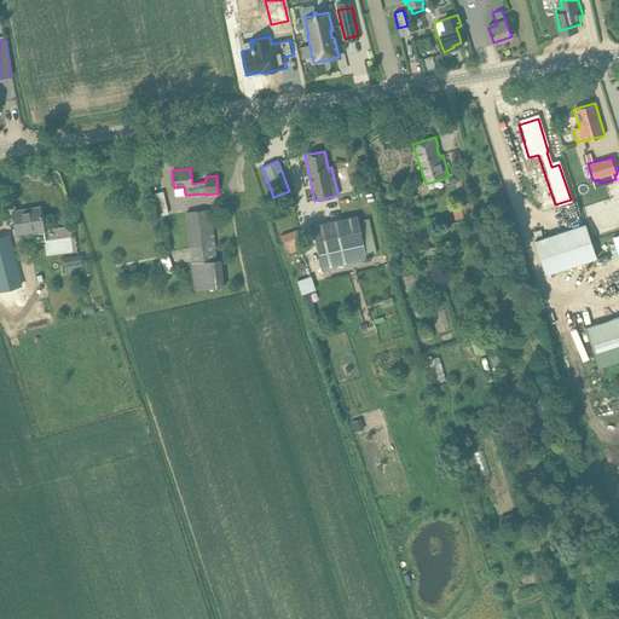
[(163,191),(150,195),(155,217),(168,214),(163,191)]
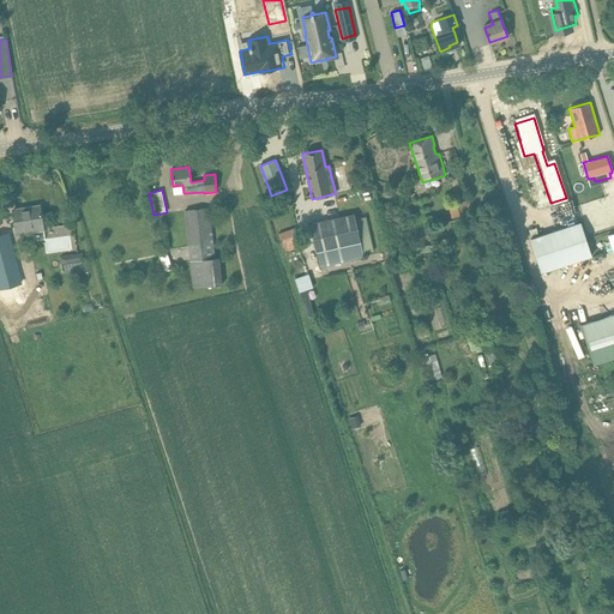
[(613,193),(578,205),(588,234),(613,226),(613,193)]
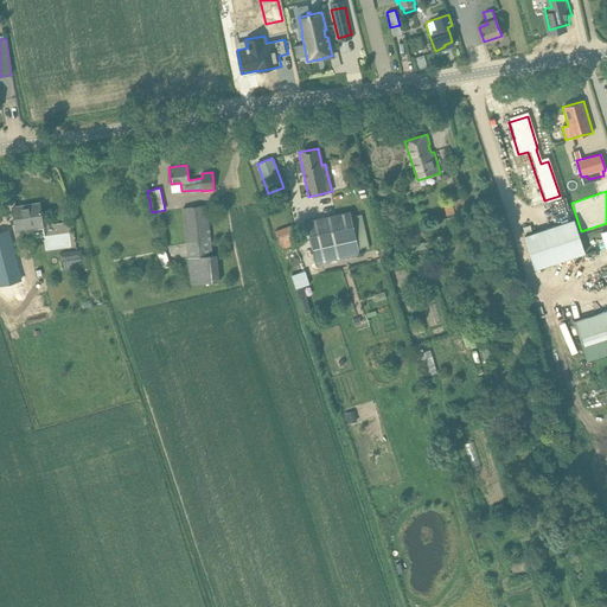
[(462,197),(442,203),(446,216),(455,213),(466,210),(462,197)]
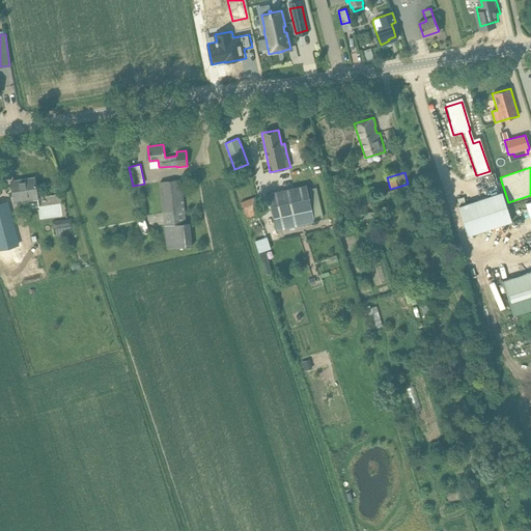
[(37,196),(36,188),(34,178),(34,180),(20,183),(19,180),(10,182),(15,202),(22,201),(22,198),(37,196)]
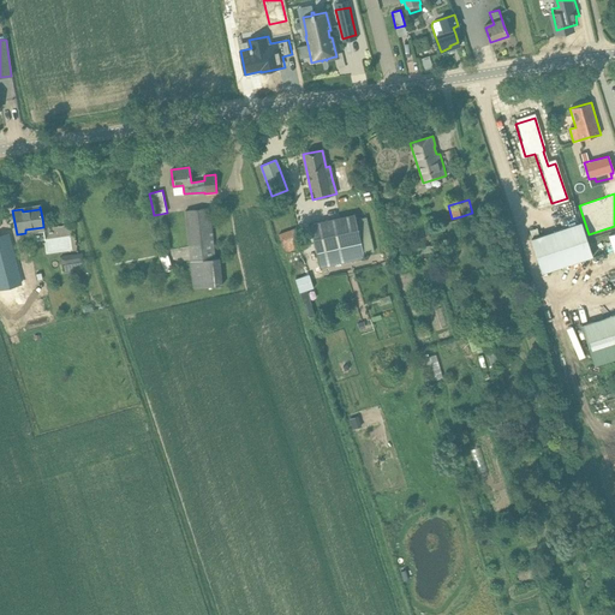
[(213,260),(212,244),(208,209),(184,212),(192,290),(222,286),(220,258),(213,260)]
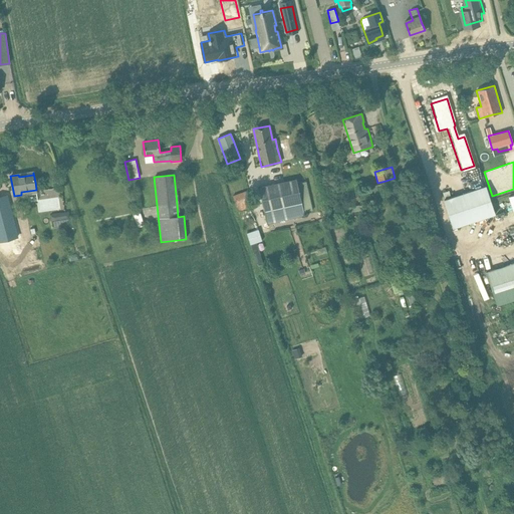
[(482,184),(480,178),(469,182),(471,188),(482,184)]
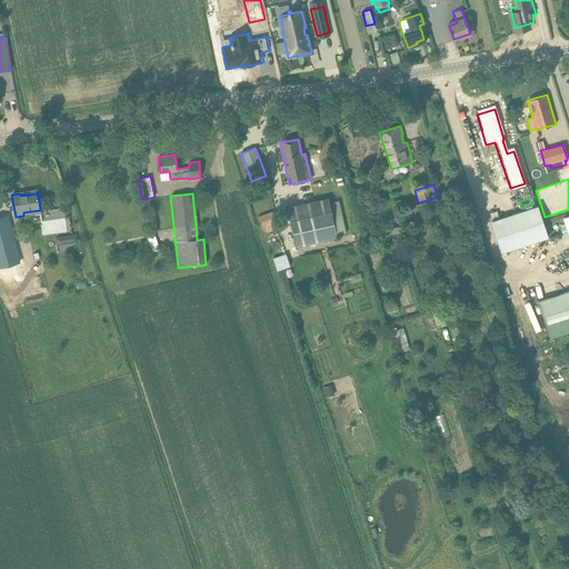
[(296,247),(338,238),(329,198),(287,208),(296,247)]
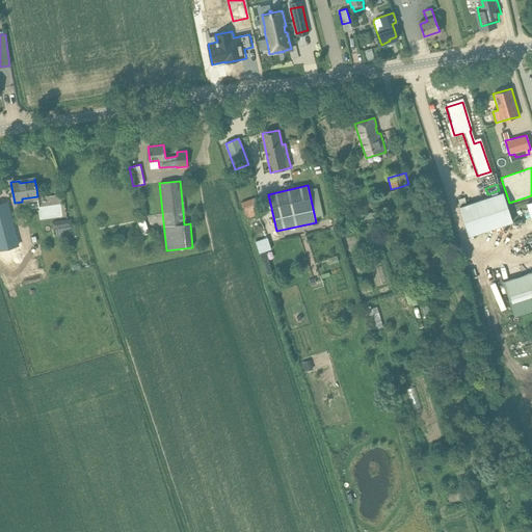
[(470,236),(512,222),(502,192),(459,207),(470,236)]
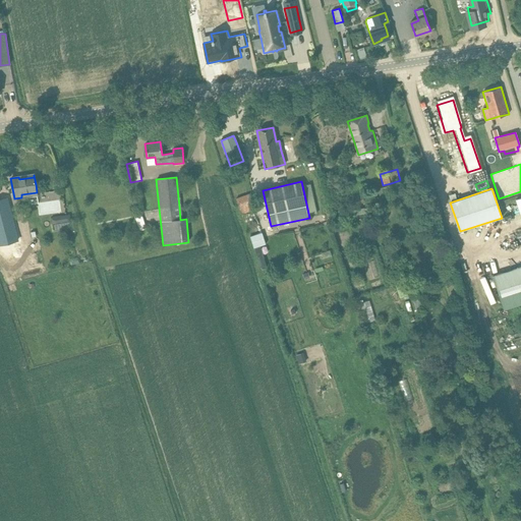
[(250,193),(236,197),(241,215),(255,210),(250,193)]
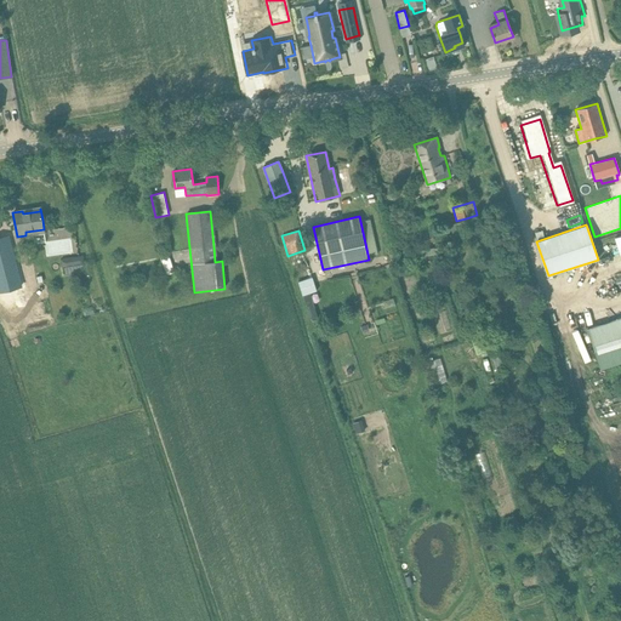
[(12,258),(10,243),(9,243),(0,244),(0,284),(6,284),(15,283),(12,267),(5,267),(5,260),(11,258),(12,258)]
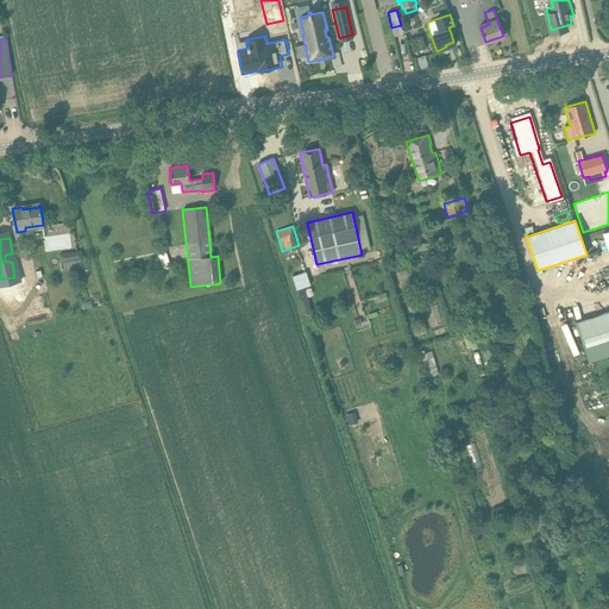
[(81,250),(58,253),(61,262),(83,258),(81,250)]
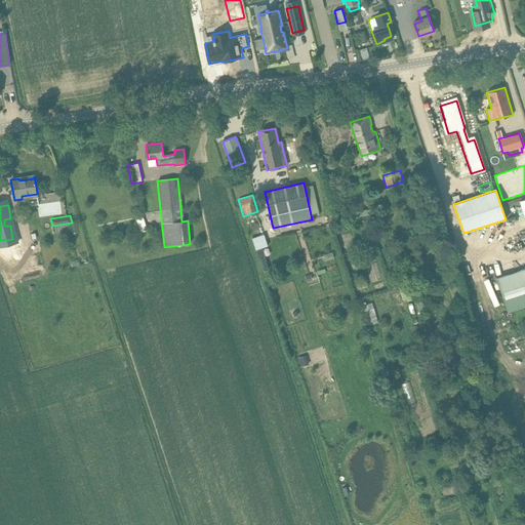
[(140,232),(147,230),(143,216),(136,218),(140,232)]
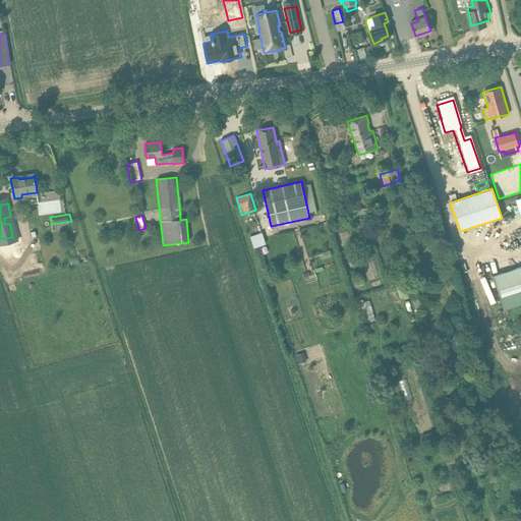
[(262,233),(250,236),(253,247),(266,244),(262,233)]
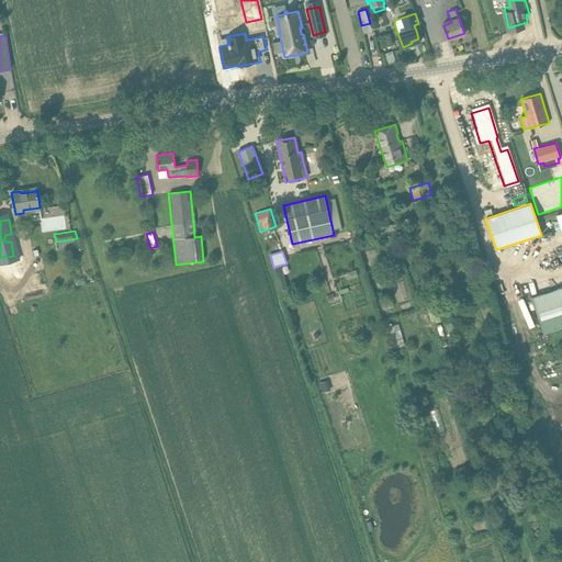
[(280,266),(274,268),(282,291),(288,289),(280,266)]
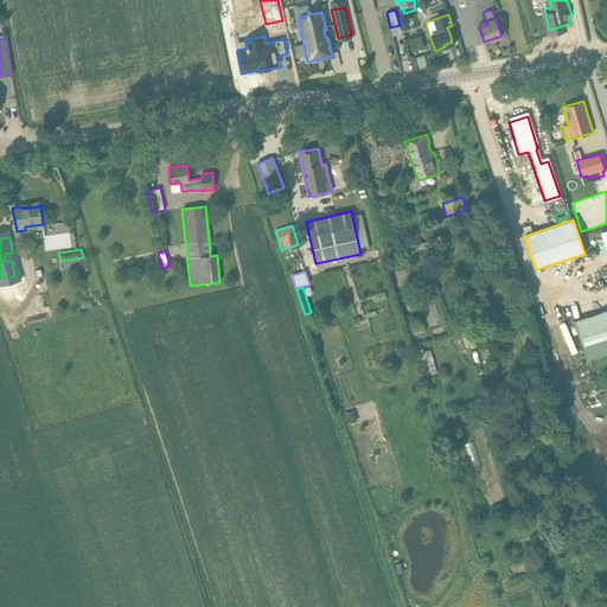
[(606,352),(606,311),(575,321),(587,359),(606,352)]
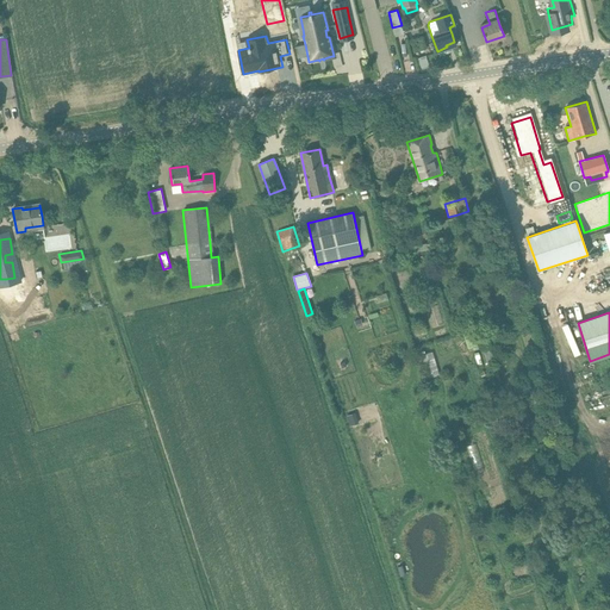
[(433,352),(422,354),(428,378),(439,374),(433,352)]
